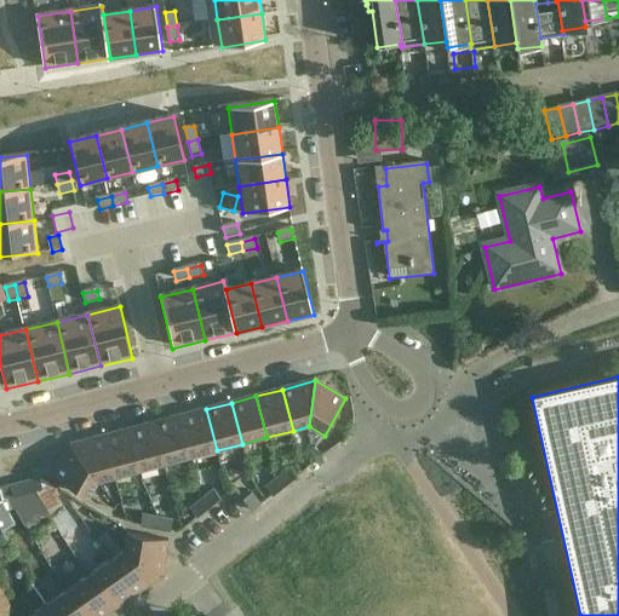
[(217,450),(206,409),(179,416),(190,458),(217,450)]
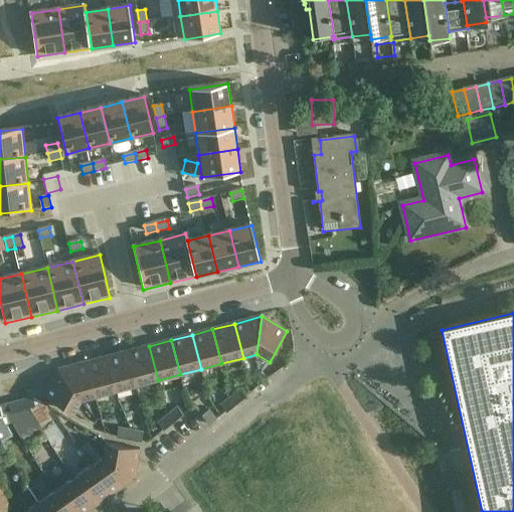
[(158,380),(149,346),(128,352),(137,386),(158,380)]
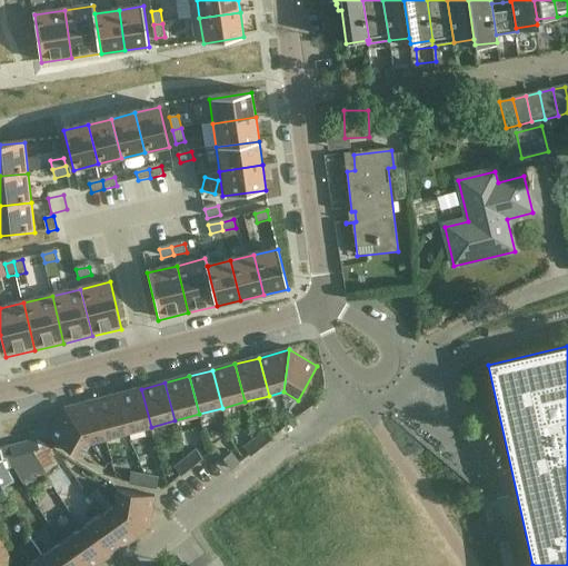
[(151,427),(141,389),(118,395),(129,433),(151,427)]
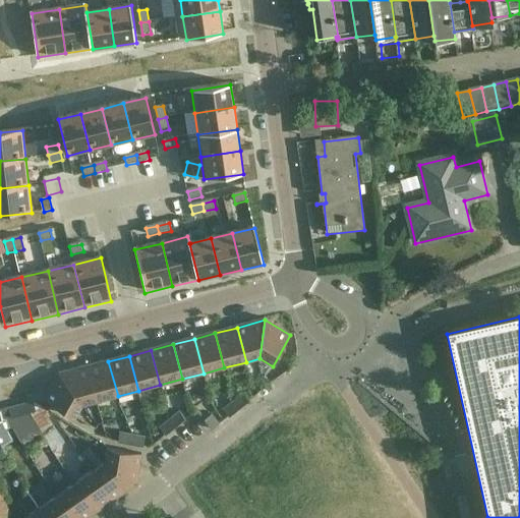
[(118,396),(108,361),(87,367),(96,402),(118,396)]
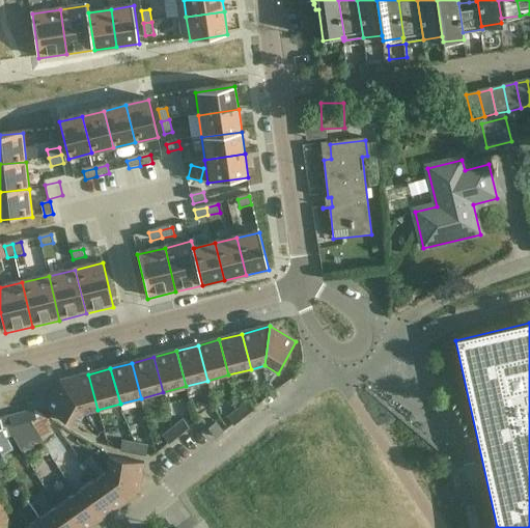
[(98,410),(88,374),(60,382),(84,414),(98,410)]
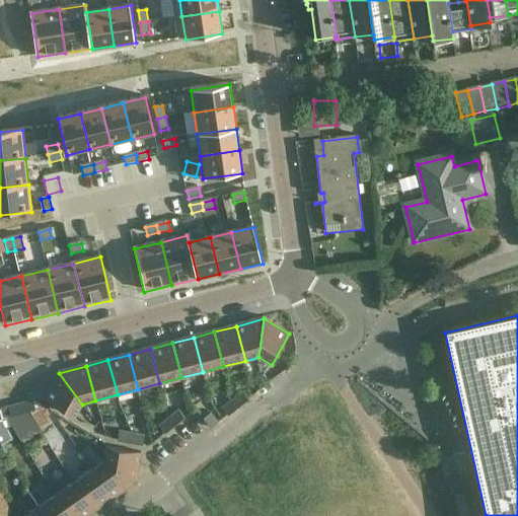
[(82,404),(59,373),(44,399),(74,417),(82,404)]
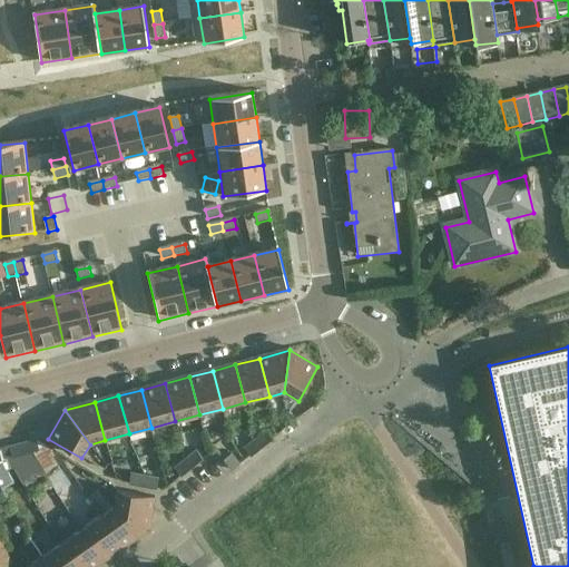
[(266,432),(256,441),(262,449),(273,440),(266,432)]
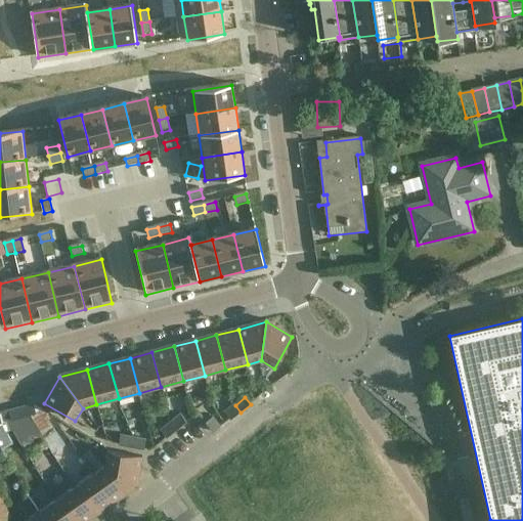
[(36,415),(34,405),(9,413),(11,422),(32,416),(36,415)]
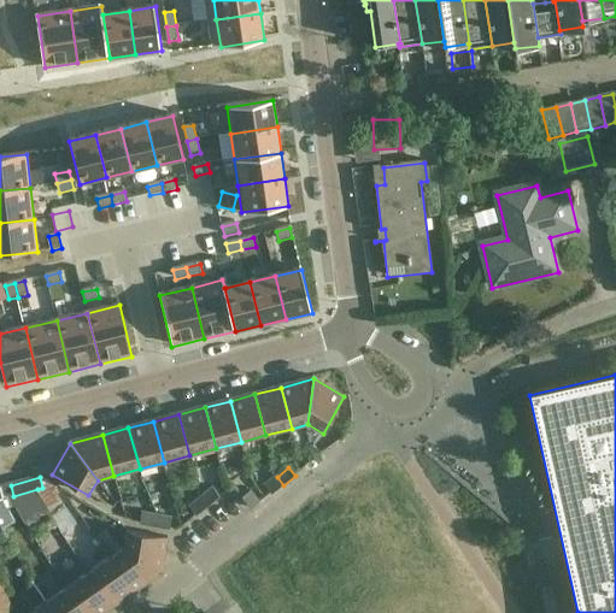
[(58,488),(40,477),(42,488),(37,489),(48,510),(62,502),(56,493),(58,488)]
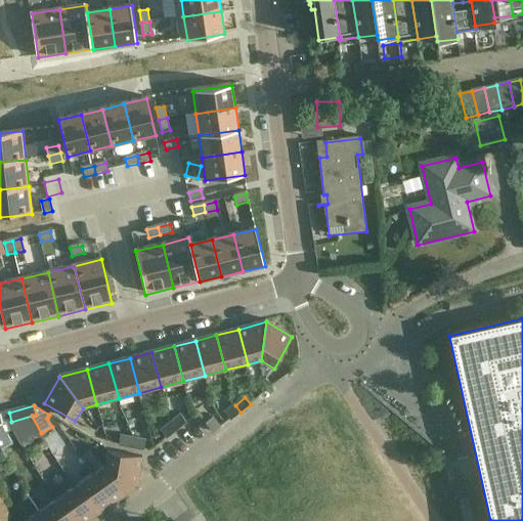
[(241,413),(235,405),(225,414),(230,421),(241,413)]
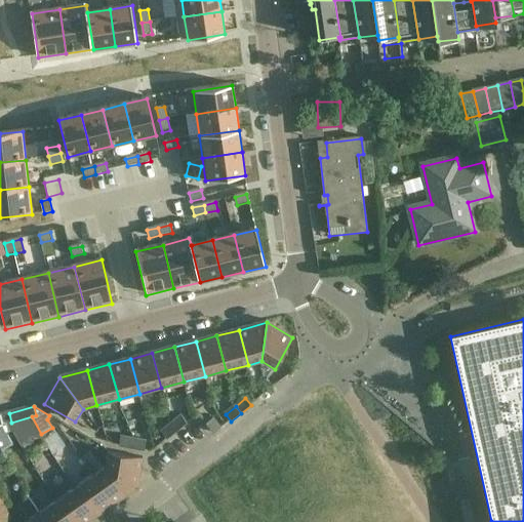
[(11,423),(9,413),(0,415),(0,417),(2,425),(8,424),(11,423)]
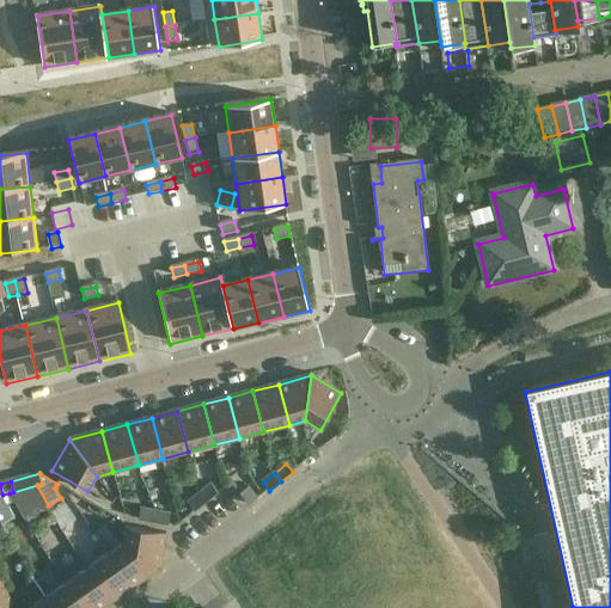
[(52,510),(48,505),(37,485),(13,492),(10,493),(14,501),(29,524),(52,510)]
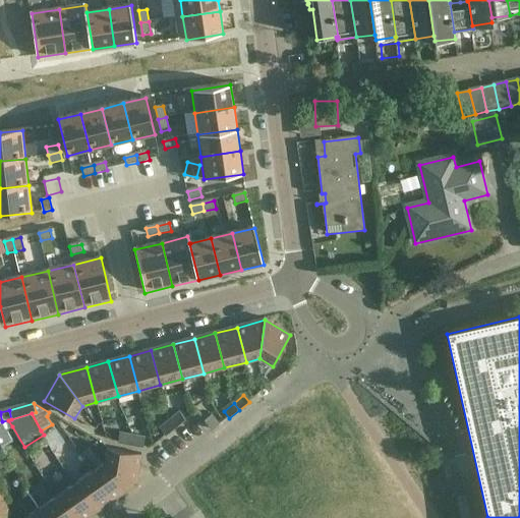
[(180,413),(170,421),(176,428),(185,420),(180,413)]
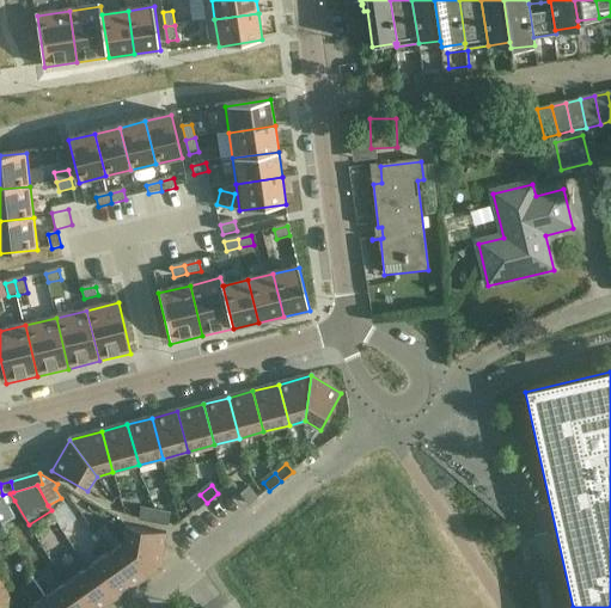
[(249,487),(240,495),(250,507),(258,501),(249,487)]
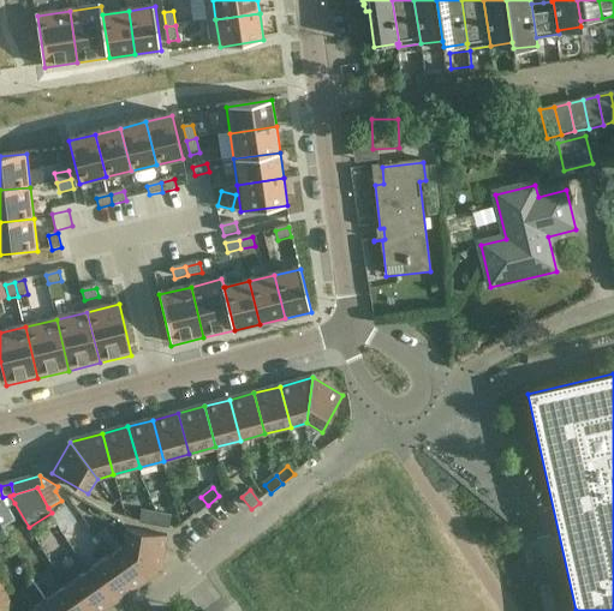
[(15,503),(10,496),(3,497),(0,497),(0,525),(1,528),(16,521),(7,508),(15,503)]
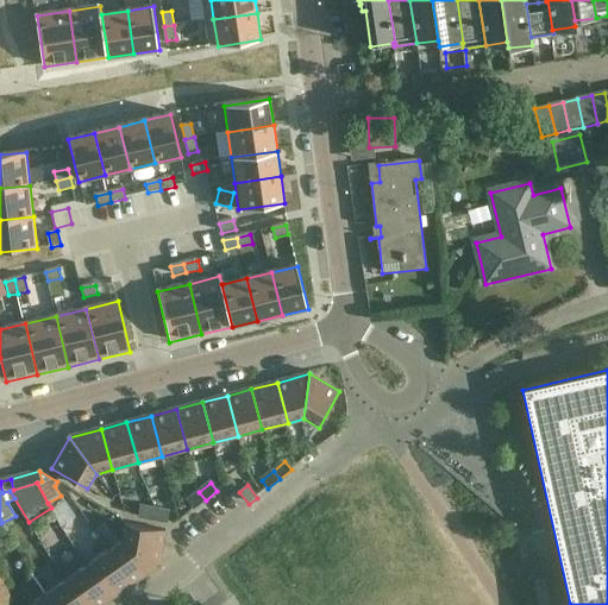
[(206,500),(199,492),(187,502),(194,510),(206,500)]
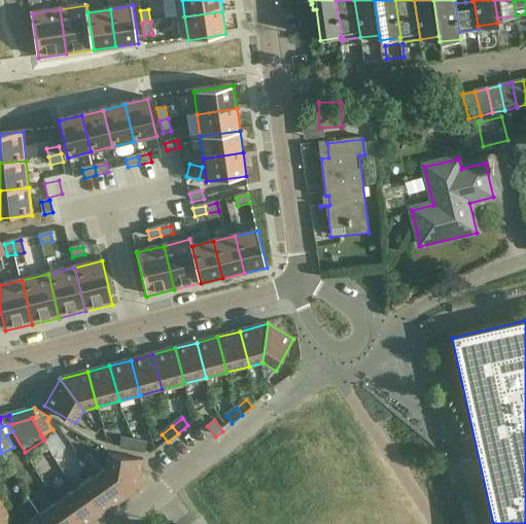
[(67,439),(49,446),(58,465),(75,457),(67,439)]
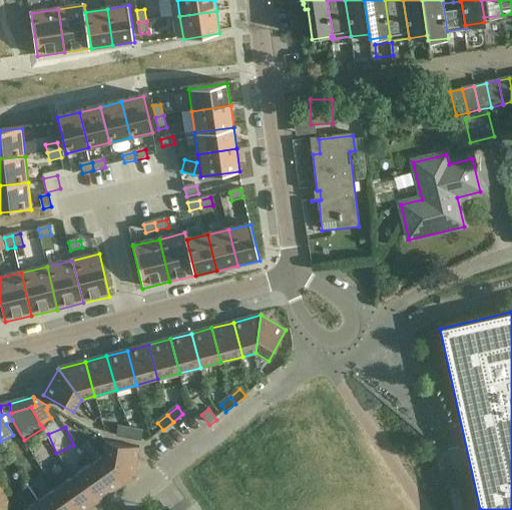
[(118,428),(116,437),(129,439),(130,430),(118,428)]
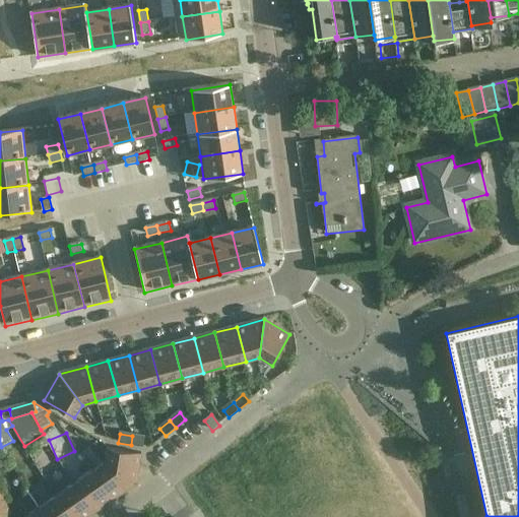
[(145,438),(132,436),(131,445),(143,447),(145,438)]
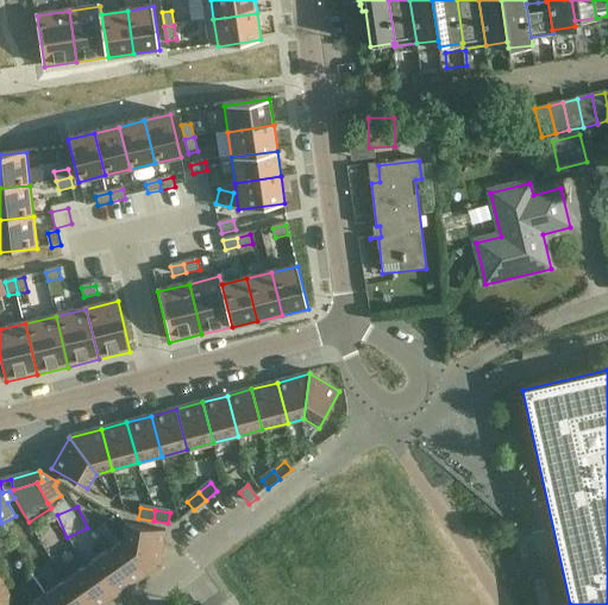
[(167,533),(125,525),(123,543),(161,567),(167,533)]
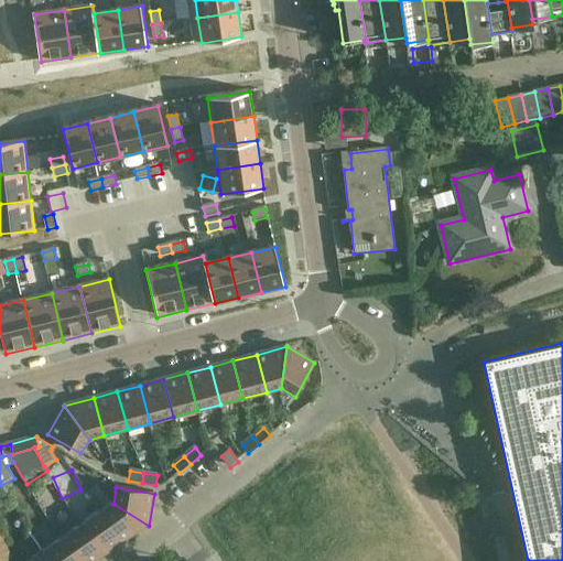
[(149,526),(114,504),(100,513),(122,543),(149,526)]
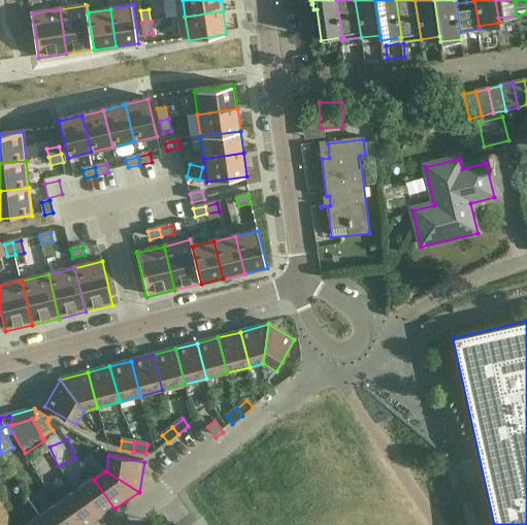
[(114,509),(94,480),(76,492),(97,521),(114,509)]
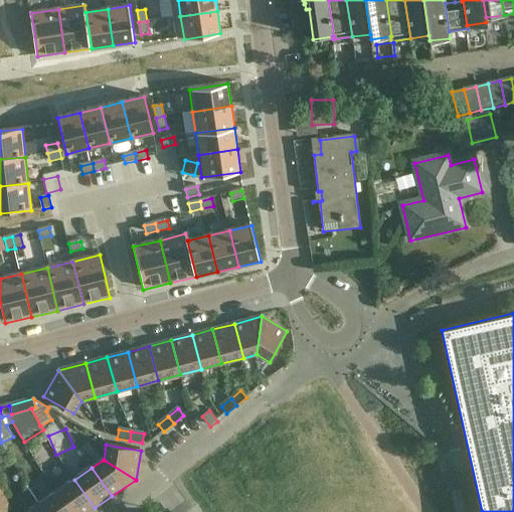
[(90,511),(95,508),(74,480),(56,492),(70,511),(90,511)]
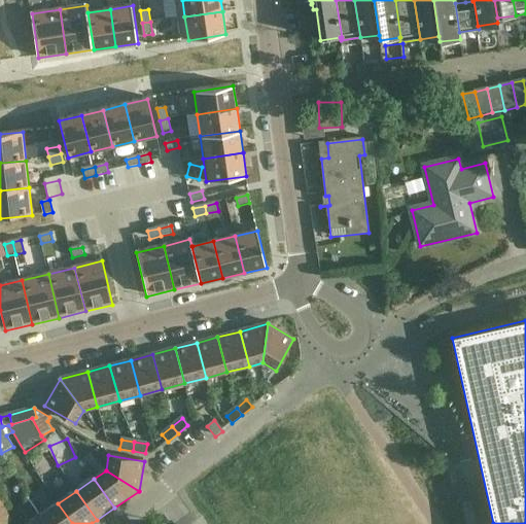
[(0,500),(0,523),(11,523),(0,500)]
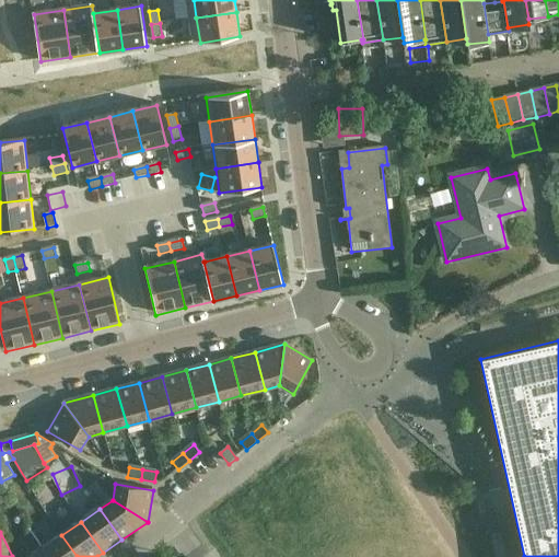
[(77,556),(61,535),(43,549),(48,556),(77,556)]
